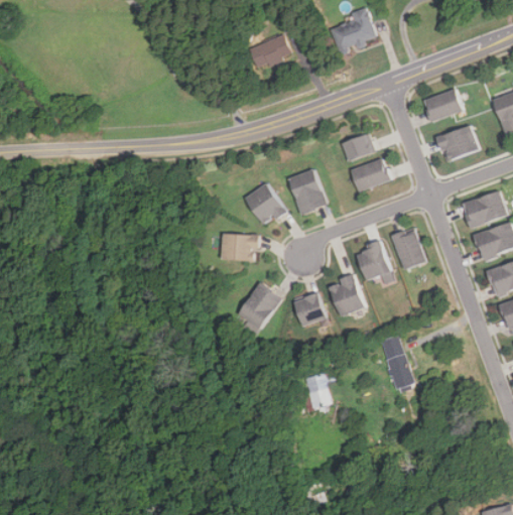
[(376,40),(365,7),(350,12),(353,21),(330,29),(338,52),(376,40)]
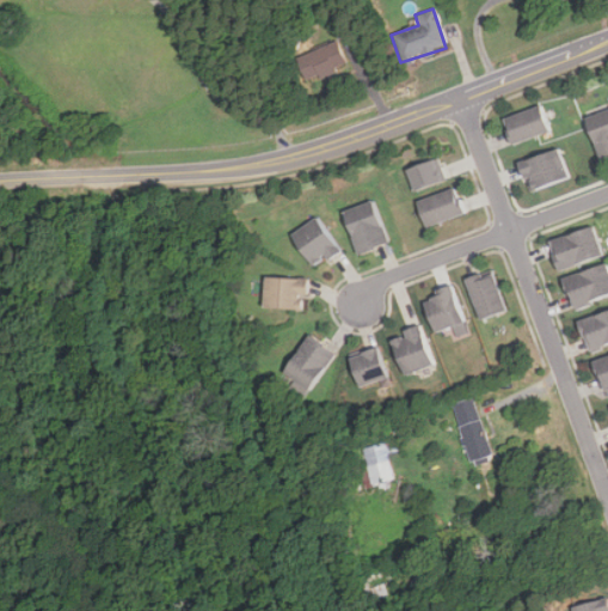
[(345,66),(335,41),(294,59),(305,84),(345,66)]
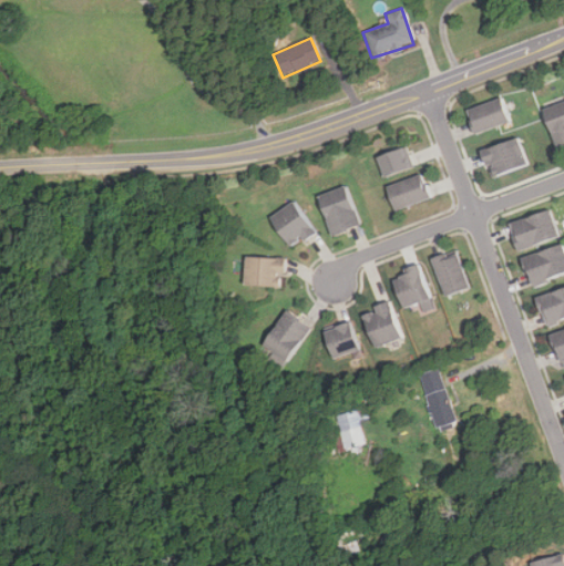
[(464,110),(472,134),(508,122),(499,98),(464,110)]
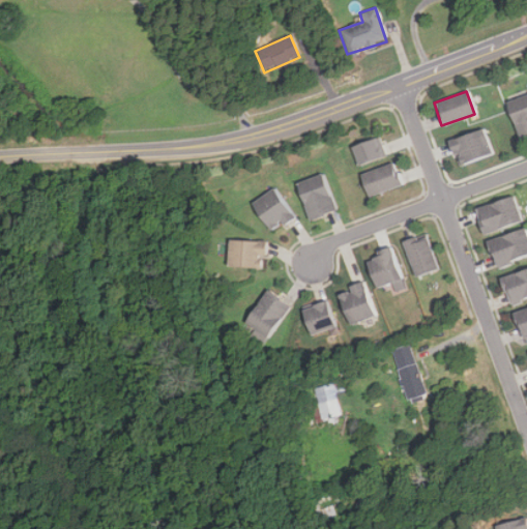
[(526,94),(504,103),(518,140),(526,136),(526,94)]
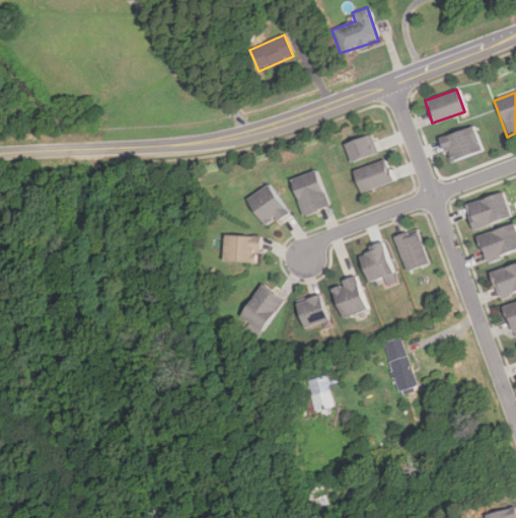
[(481,151),(470,126),(437,139),(447,164),(481,151)]
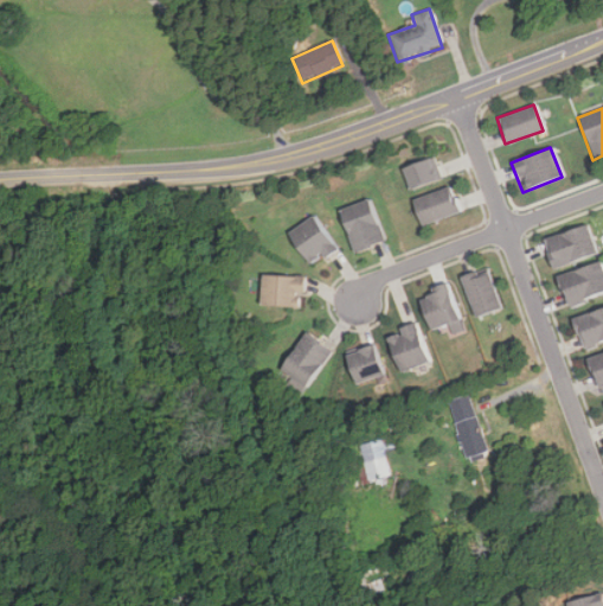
[(408,168),(417,192),(446,182),(436,158),(408,168)]
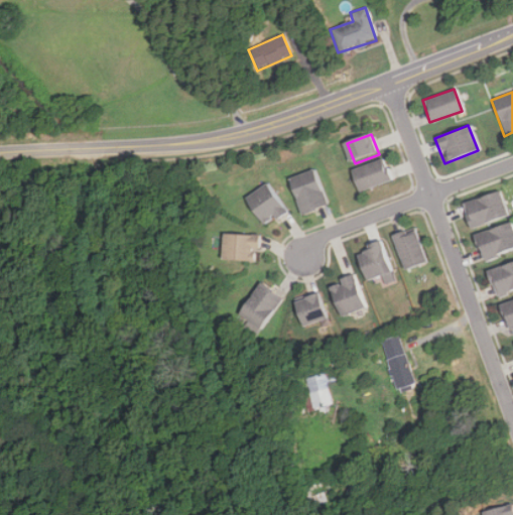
[(395,181),(387,159),(355,171),(363,194),(395,181)]
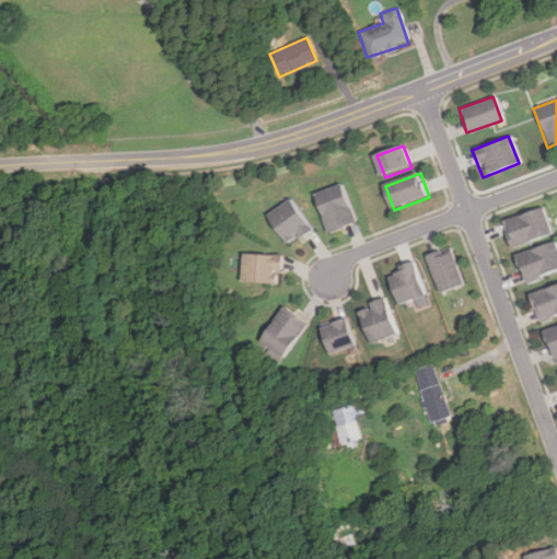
[(327,232),(355,221),(338,184),(312,195),(327,232)]
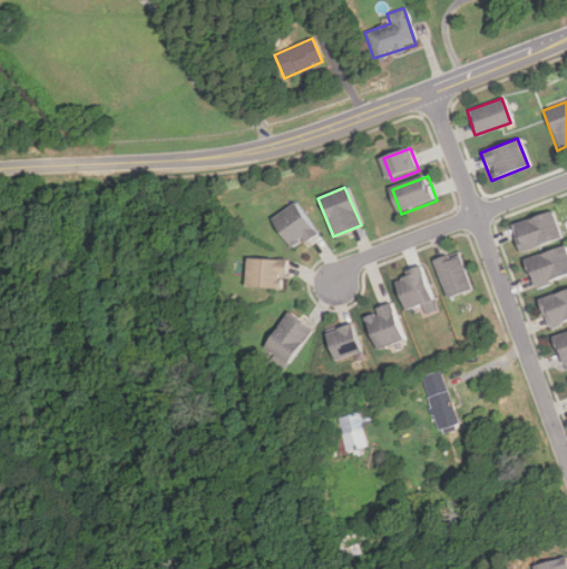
[(315,233),(293,203),(270,219),(292,249),(315,233)]
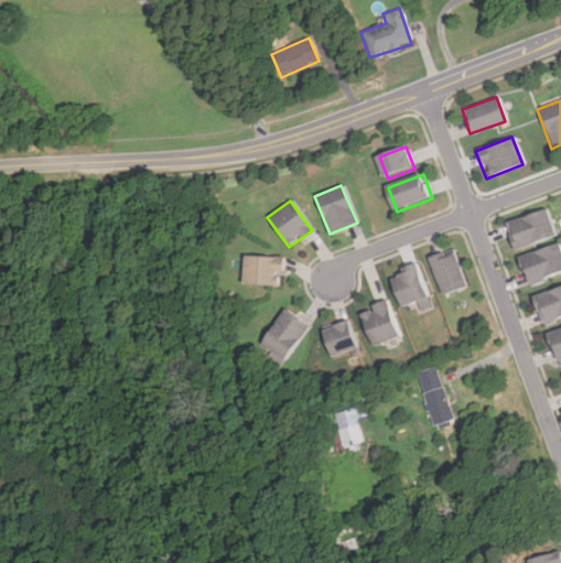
[(552,237),(543,209),(504,222),(513,249),(552,237)]
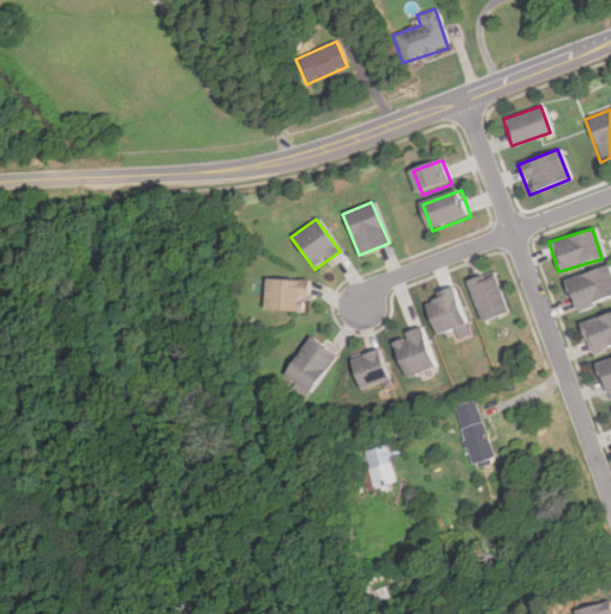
[(573,311),(610,298),(610,281),(606,266),(563,279),(573,311)]
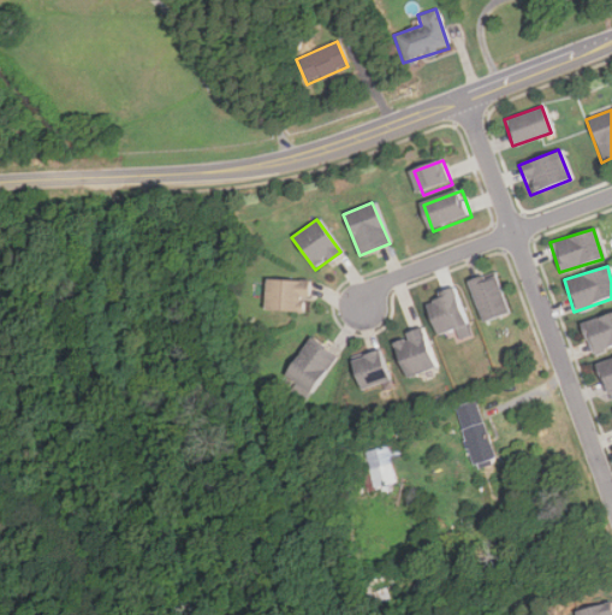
[(480,323),(506,314),(493,272),(467,282),(480,323)]
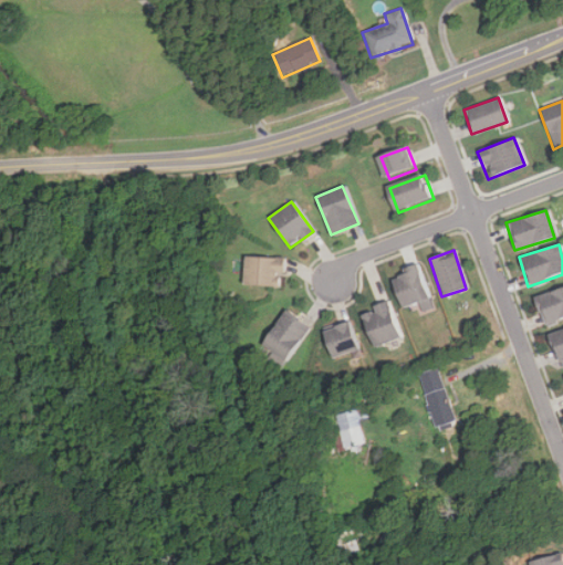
[(242,285),(281,285),(281,258),(242,258),(242,285)]
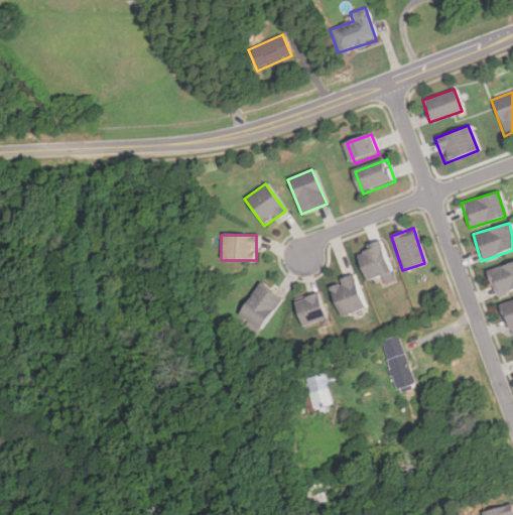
[(355,249),(365,280),(389,272),(379,242),(355,249)]
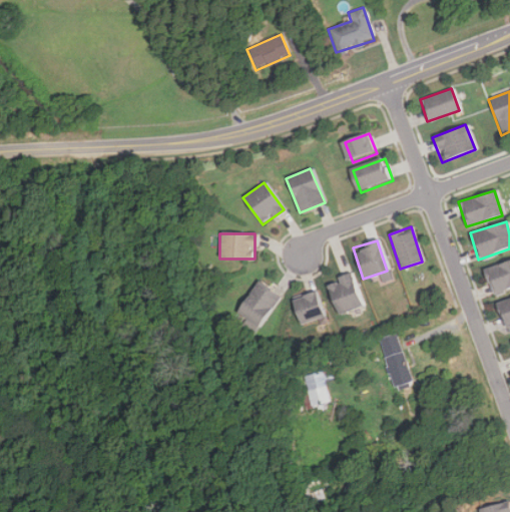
[(509,260),(483,269),(491,295),(509,289),(509,260)]
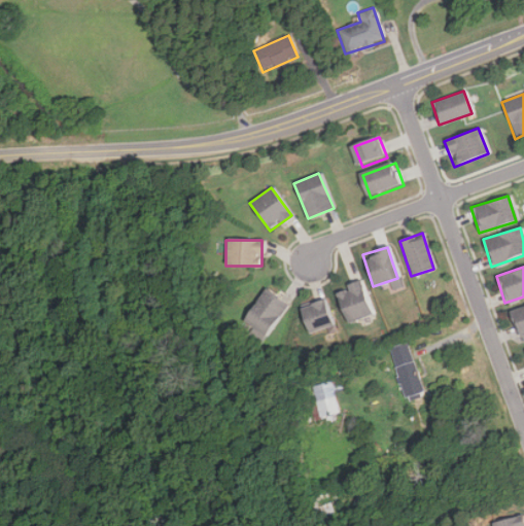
[(372,314),(360,281),(335,290),(347,323),(372,314)]
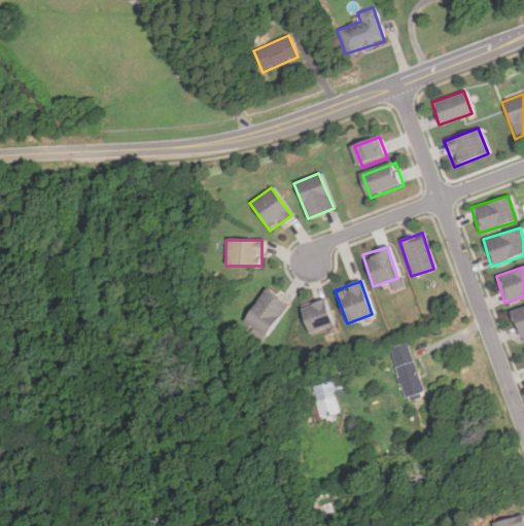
[(286,305),(265,289),(242,321),(265,337),(286,305)]
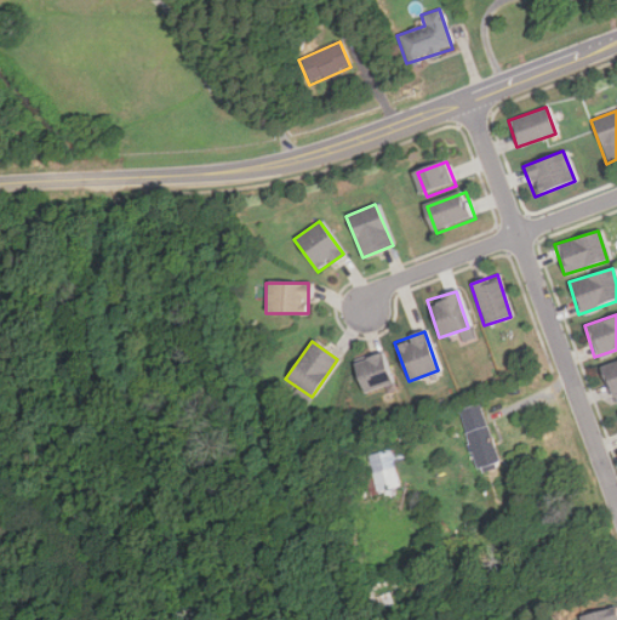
[(353,363),(363,392),(390,384),(381,353),(353,363)]
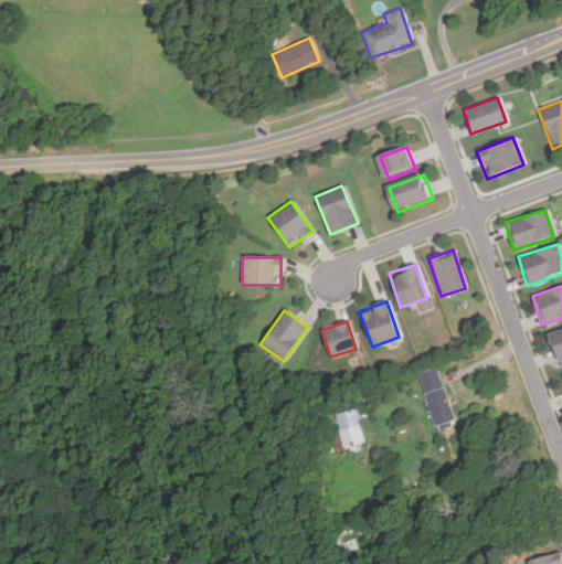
[(561,327),(547,332),(558,366),(561,364),(561,327)]
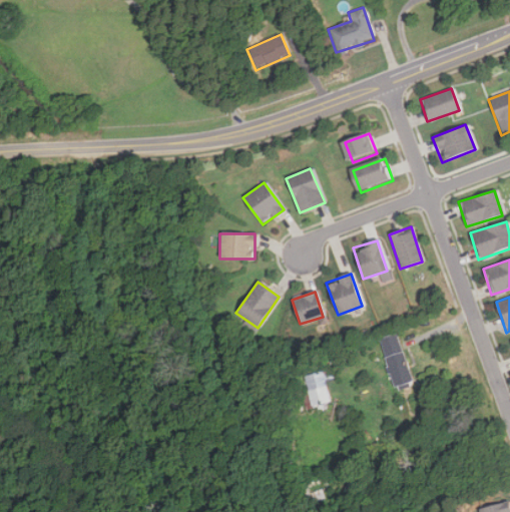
[(392,388),(411,382),(395,334),(377,340),(392,388)]
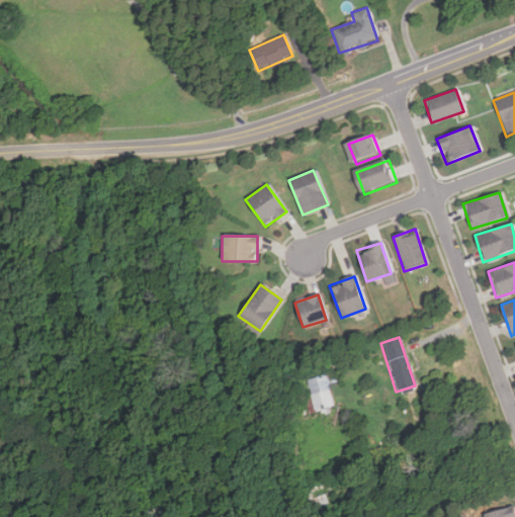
[(307,378),(312,412),(331,409),(325,375),(307,378)]
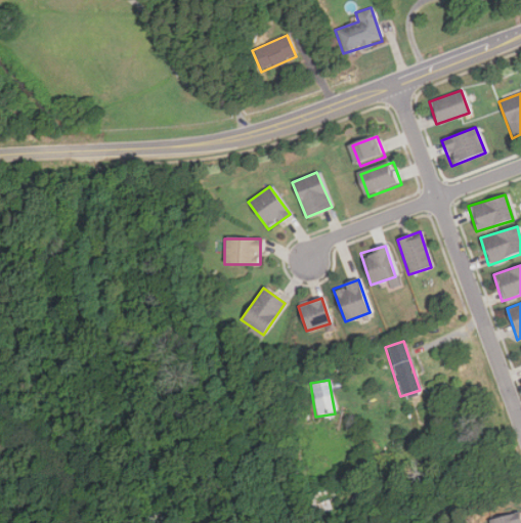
[(520,522),(520,516),(520,513),(489,520),(489,522),(520,522)]
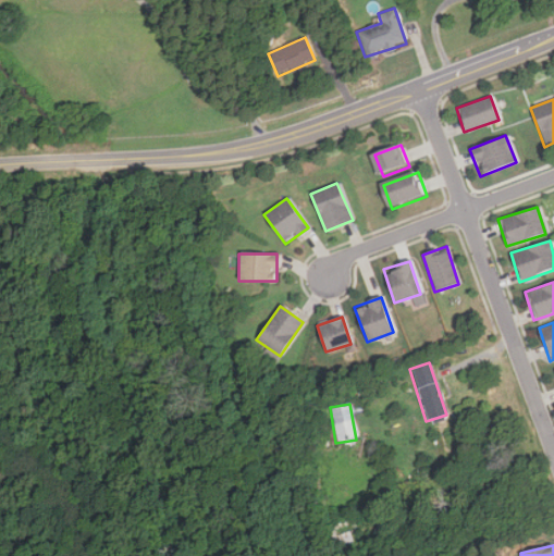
All buildings are outlined.
